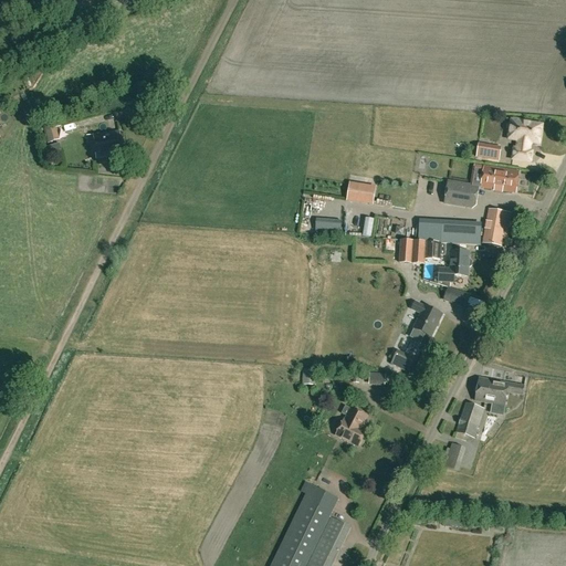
[(528,150),(530,143),(540,144),(542,125),(521,122),(521,119),(513,118),(513,121),(511,121),(509,135),(513,135),(512,139),(519,140),(517,149),(514,148),(512,159),(531,163),(533,152),(528,150)]
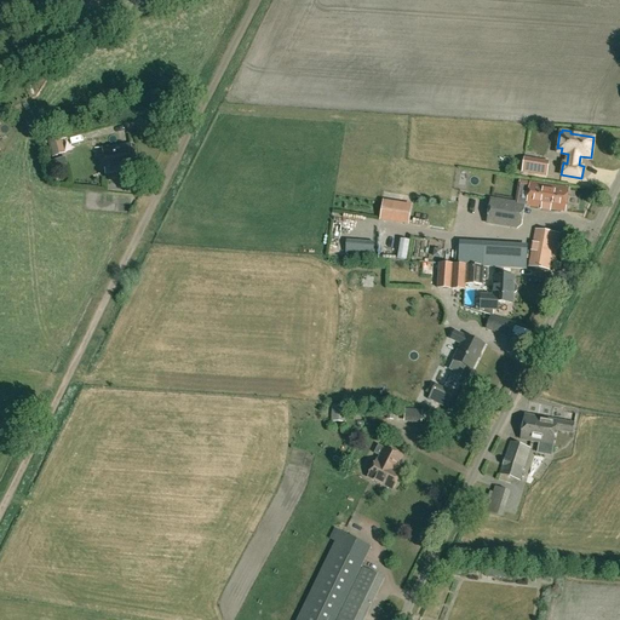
[(49,142),(52,158),(65,154),(61,138),(49,142)]
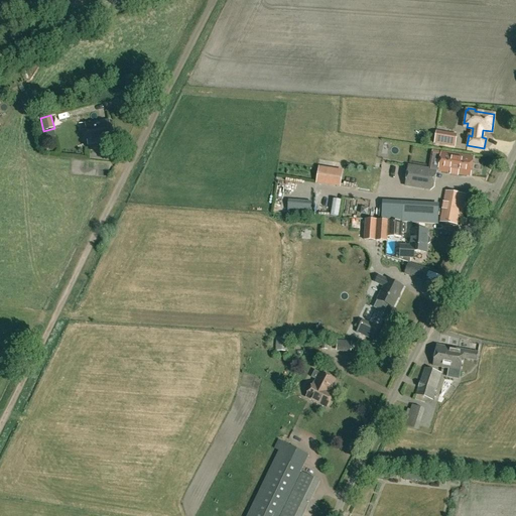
[(88,145),(112,142),(109,120),(85,123),(88,145)]
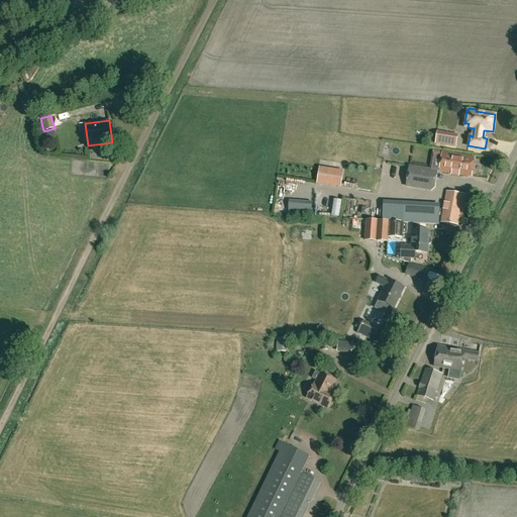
[(450,134),(449,137),(437,135),(435,142),(456,145),(457,135),(450,134)]
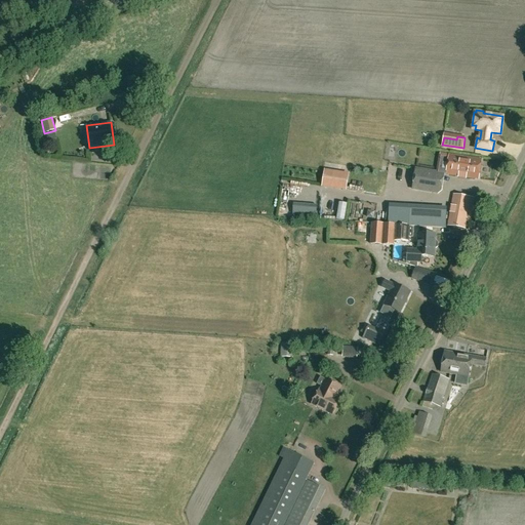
[(479,178),(482,159),(449,154),(446,173),(479,178)]
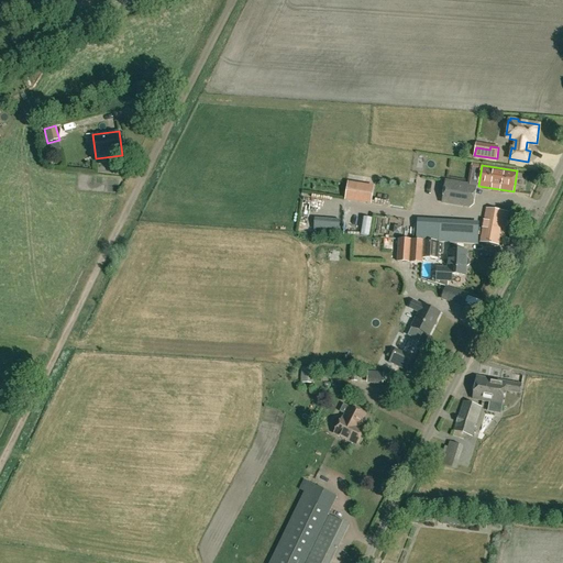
[(478,186),(467,184),(445,180),(442,202),(475,208),(478,186)]
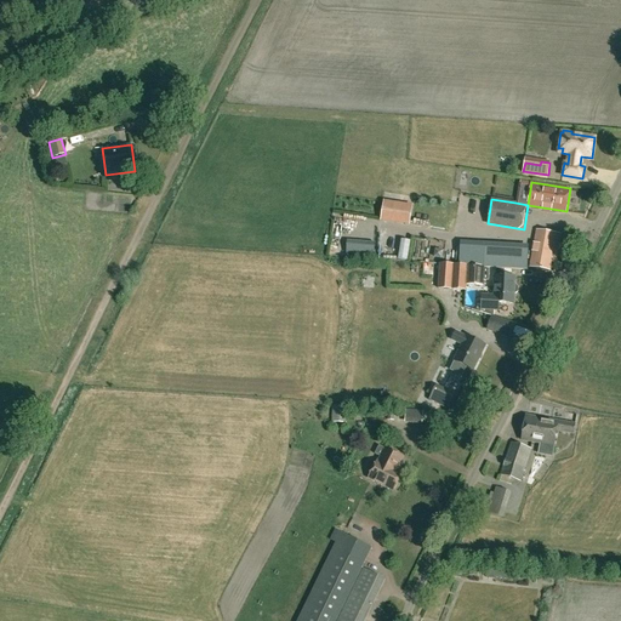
[(381,220),(397,222),(399,205),(385,203),(381,220)]
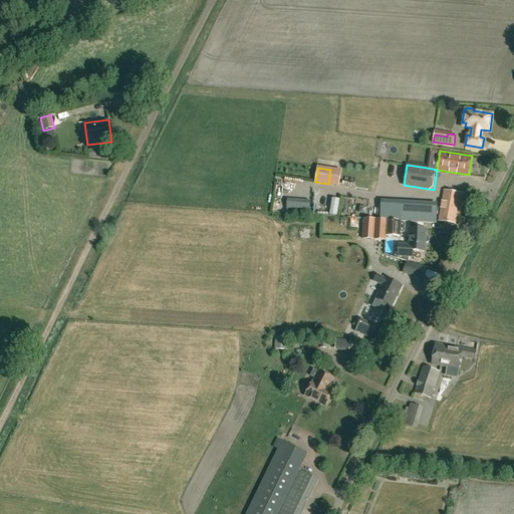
[(461,218),(465,195),(444,191),(439,221),(455,224),(456,217),(461,218)]
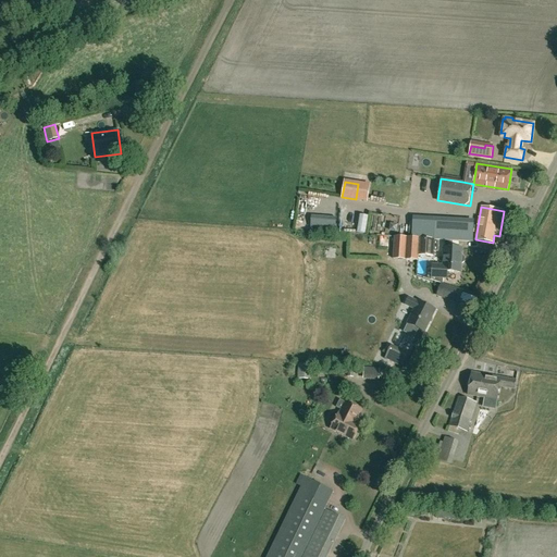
[(434,239),(472,242),(473,225),(434,223),(433,239),(434,239)]
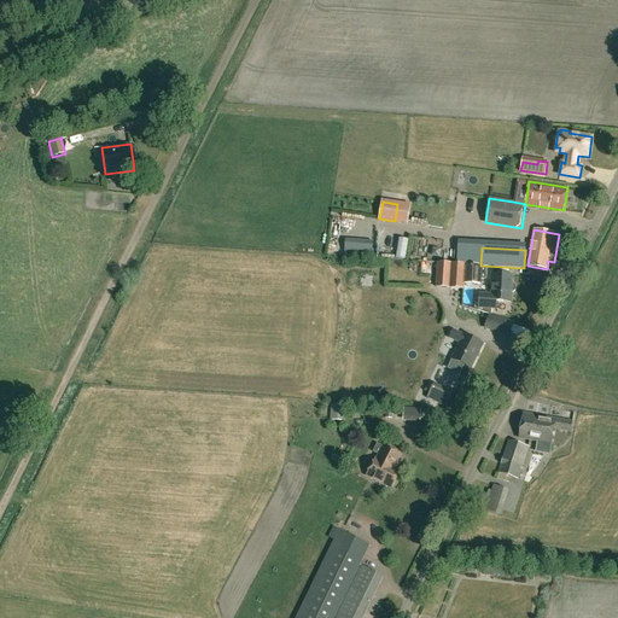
[(482,266),(481,266),(437,262),(436,287),(464,289),(464,283),(481,284),(482,266)]
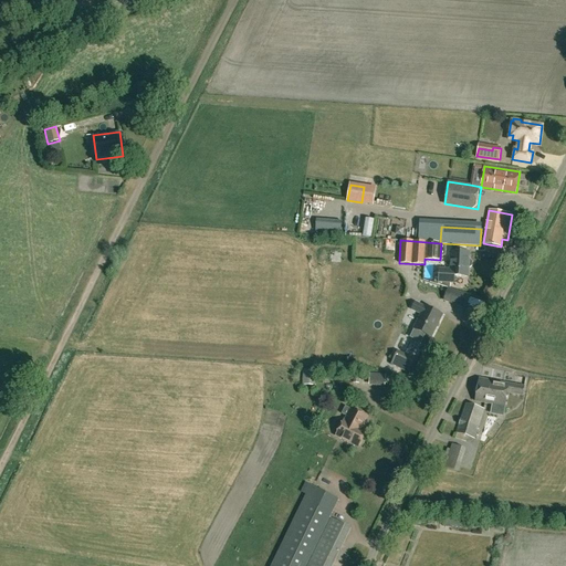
[(469,260),(470,252),(452,251),(450,270),(439,269),(439,282),(454,283),(454,276),(468,276),(469,268),(470,268),(472,266),(472,262),(471,260),(469,260)]
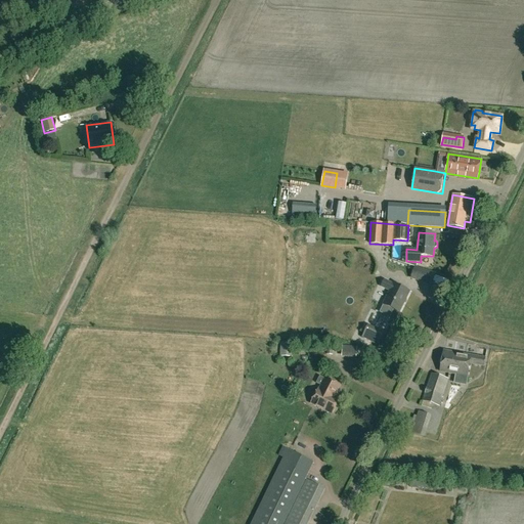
[(431,285),(435,273),(415,266),(410,277),(431,285)]
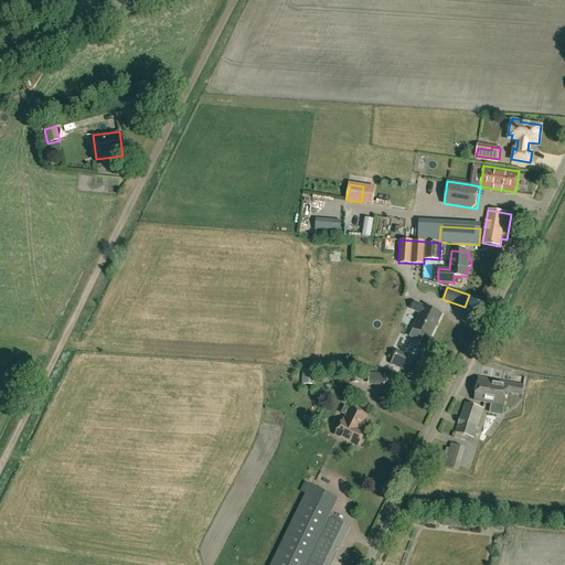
[(409,338),(420,342),(425,334),(430,337),(441,315),(424,306),(424,307),(414,302),(412,309),(420,313),(413,328),(414,329),(409,338)]
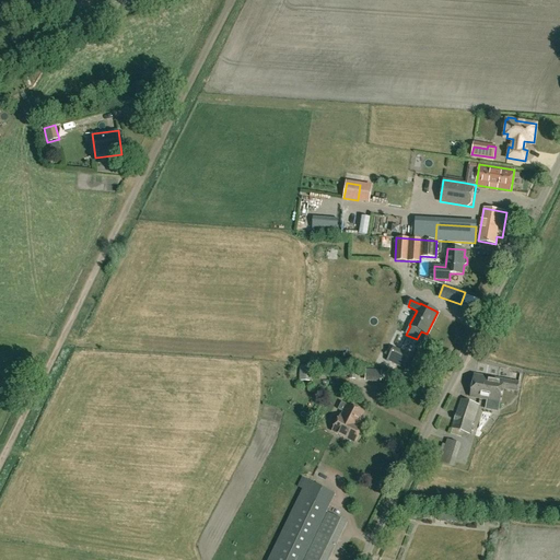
[(387,361),(404,369),(409,357),(393,349),(387,361)]
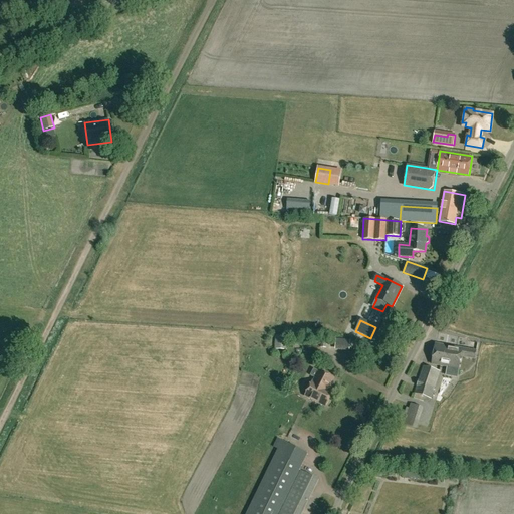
[(286,337),(276,336),(275,348),(285,349),(286,337)]
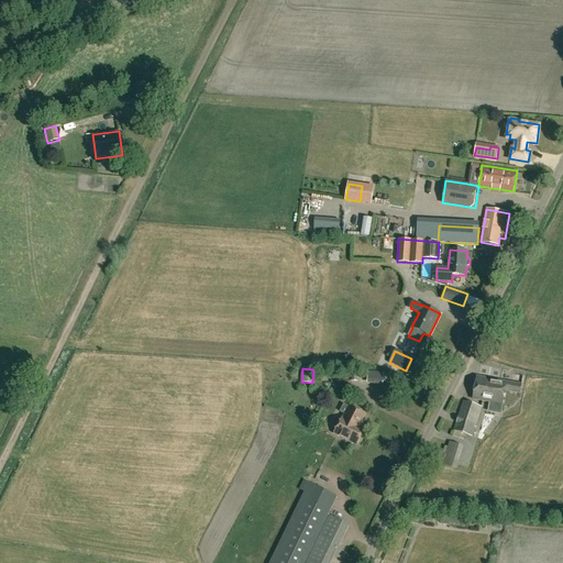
[(519,393),(521,384),(476,376),(473,399),(501,404),(504,390),(519,393)]
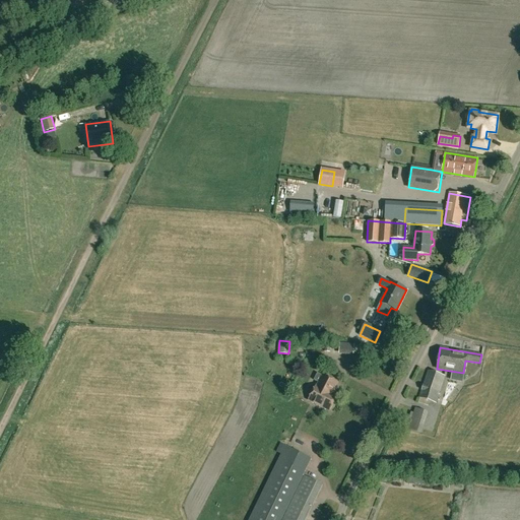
[(436,403),(445,375),(428,370),(419,397),(436,403)]
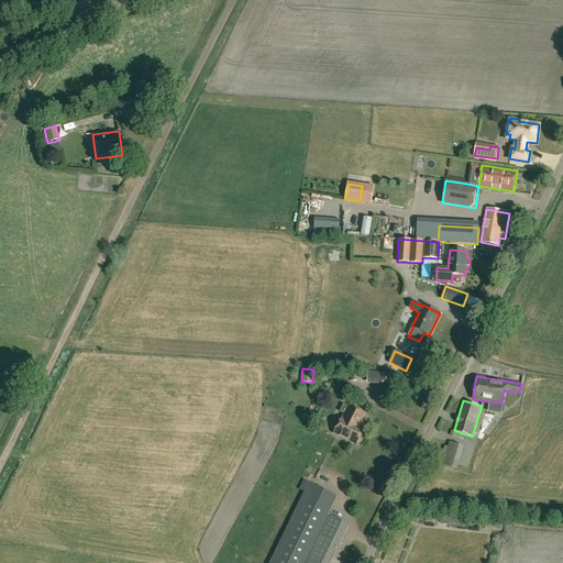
[(356,444),(364,430),(359,427),(365,415),(350,406),(349,407),(343,404),(340,411),(345,415),(343,419),(342,418),(334,433),(356,444)]
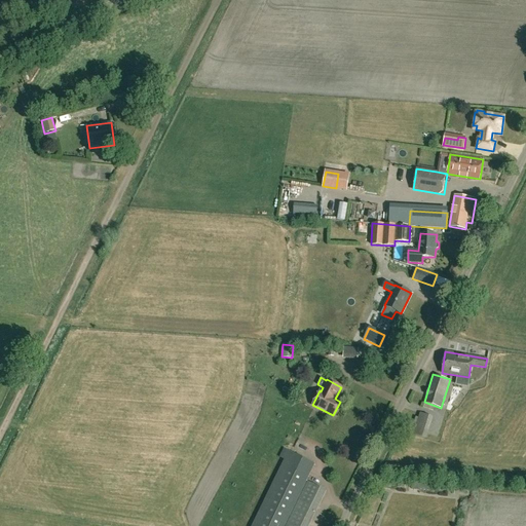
[(252,525),(308,525),(326,490),(306,481),(309,475),(297,470),(303,458),(289,451),(252,525)]
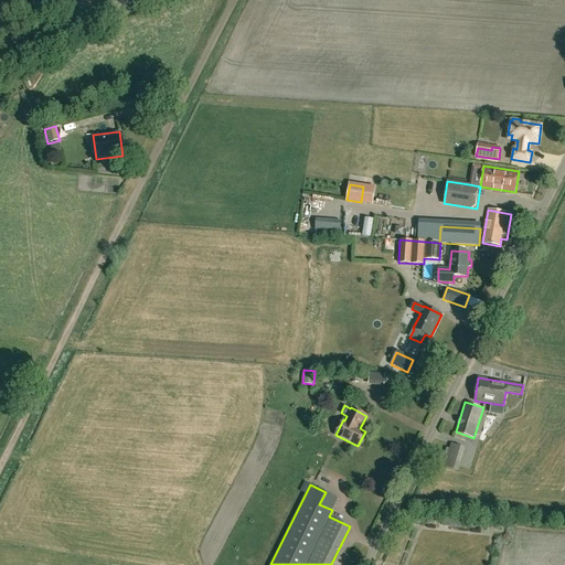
[(488,513),(487,520),(500,522),(501,515),(488,513)]
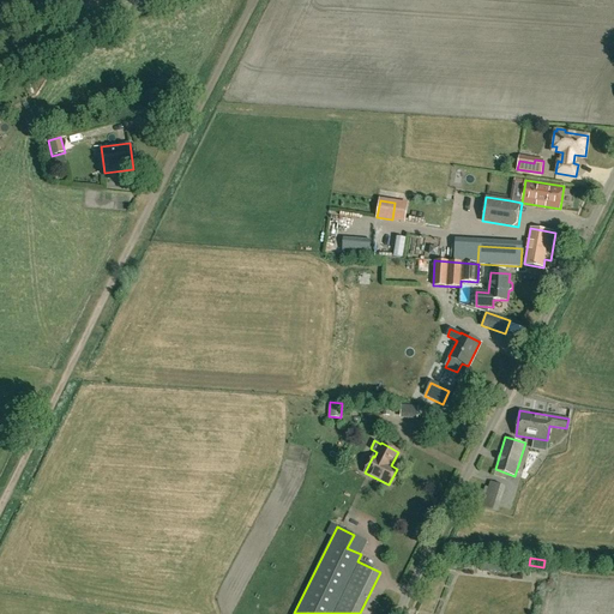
[(504,564),(481,561),(480,570),(503,572),(504,564)]
